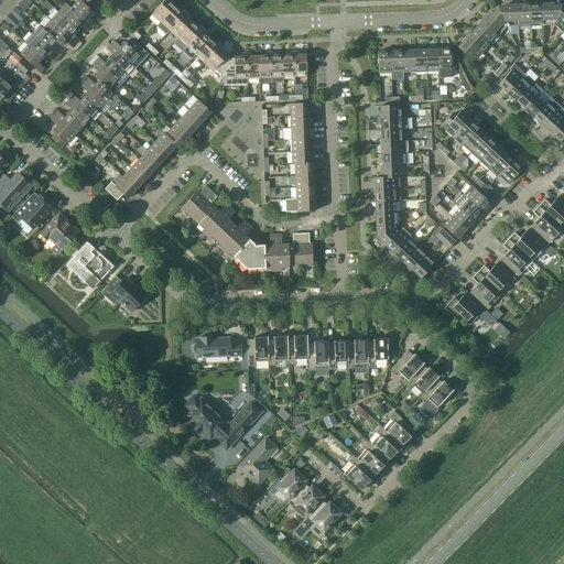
[(78,0),(72,9),(91,28),(96,23),(88,18),(94,12),(90,10),(95,4),(89,0),(78,0)]
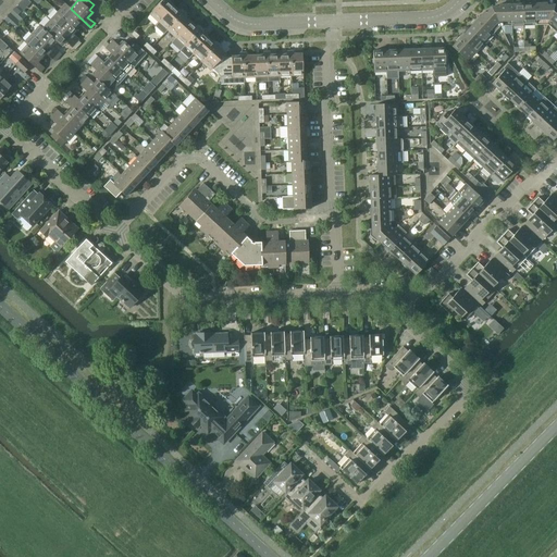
[(160,23),(174,7),(170,2),(169,0),(163,0),(150,14),(160,23)]
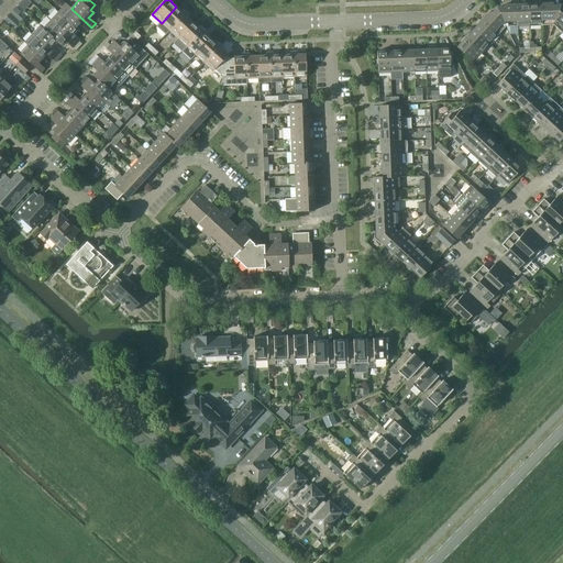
[(545,1),(540,2),(541,25),(553,24),(561,6),(560,6),(553,6),(553,2),(545,3),(545,1)]
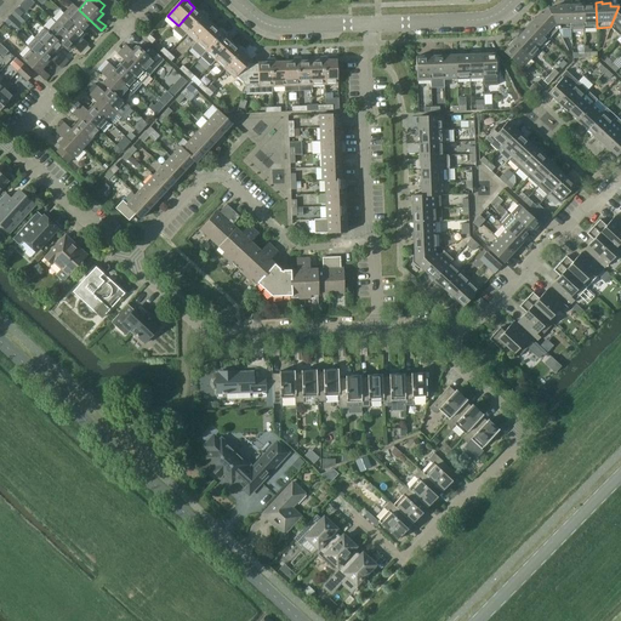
[(557,9),(548,9),(558,29),(571,28),(569,3),(564,4),(564,5),(557,5),(557,9)]
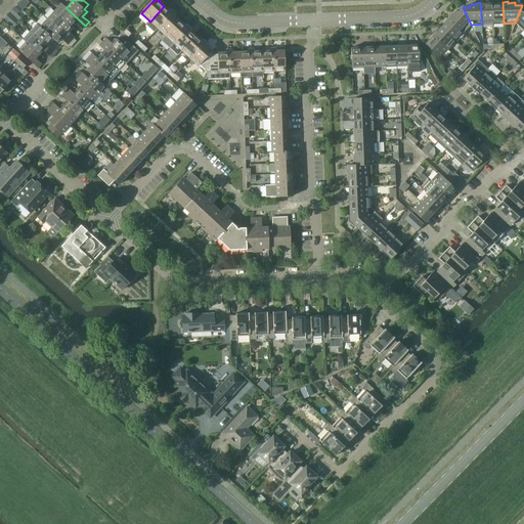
[(485,2),(480,2),(482,24),(492,24),(491,3),(485,4),(485,2)]
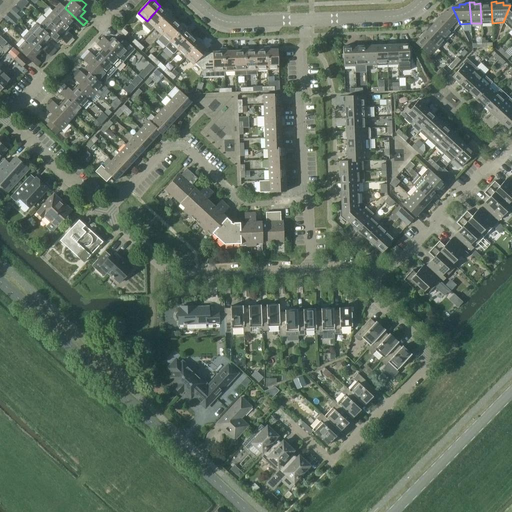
[(487,3),(480,3),(481,23),(492,23),(491,2),(487,2),(487,3)]
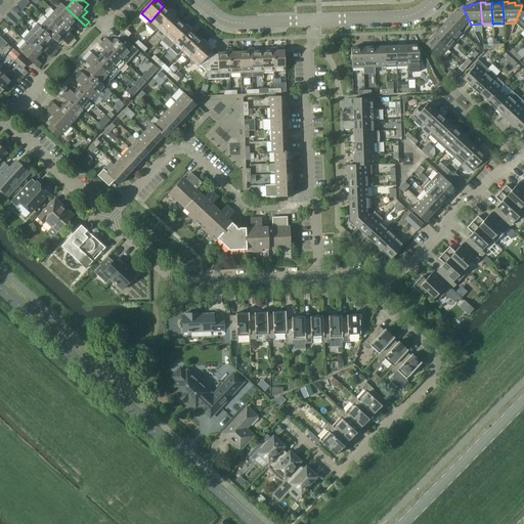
[(61,4),(54,11),(59,15),(72,28),(76,24),(82,30),(85,26),(67,8),(61,4)]
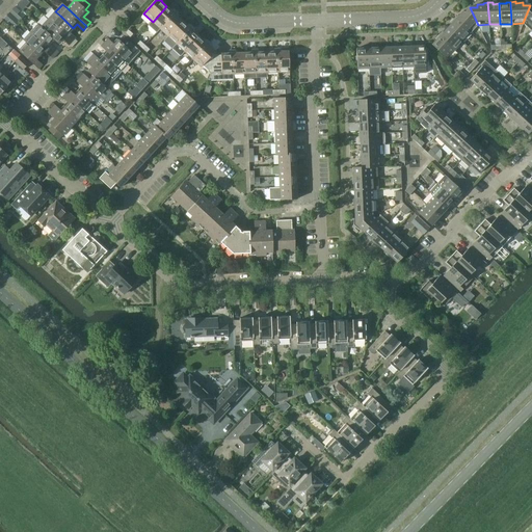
[(531,7),(530,5),(523,23),(531,31),(531,29),(531,7)]
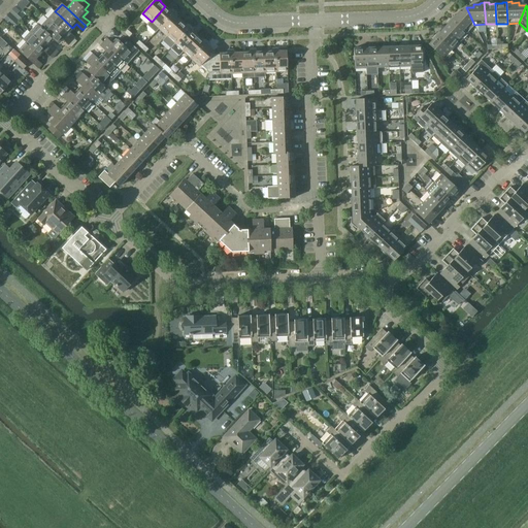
[(156,33),(160,29),(175,11),(174,10),(169,10),(165,6),(152,22),(147,26),(156,33)]
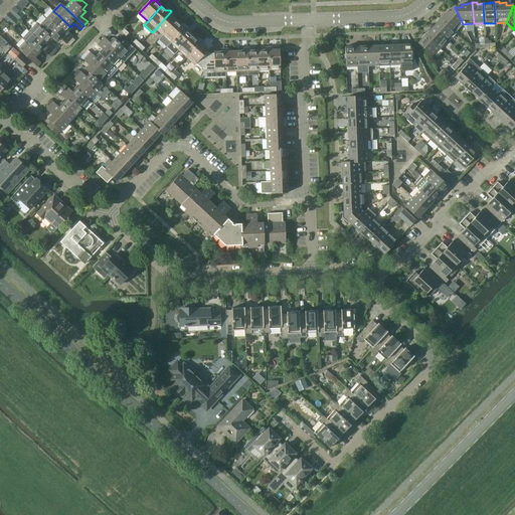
[(14,7),(9,12),(12,15),(13,15),(14,16),(19,11),(14,7)]
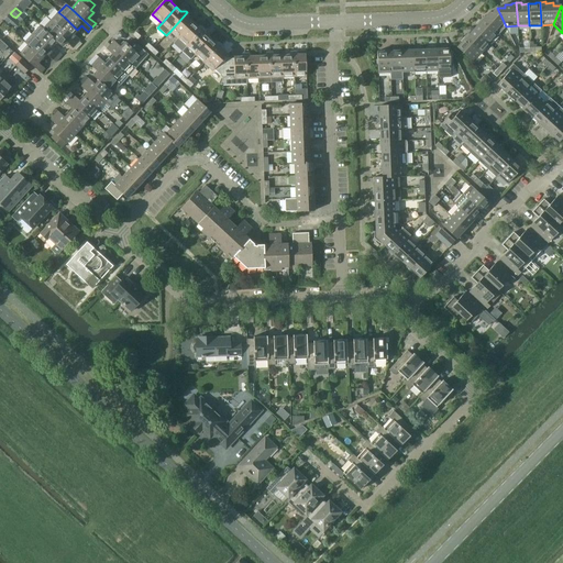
[(484,15),(481,20),(497,35),(506,26),(497,8),(492,13),(490,12),(485,17),(484,15)]
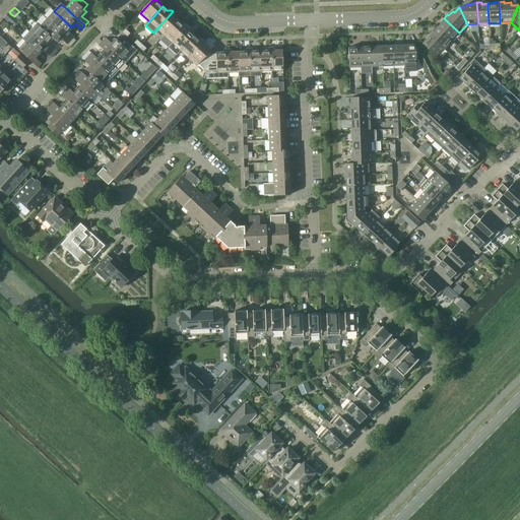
[(54,11),(47,19),(52,23),(70,41),(74,37),(68,30),(71,27),(59,15),(54,11)]
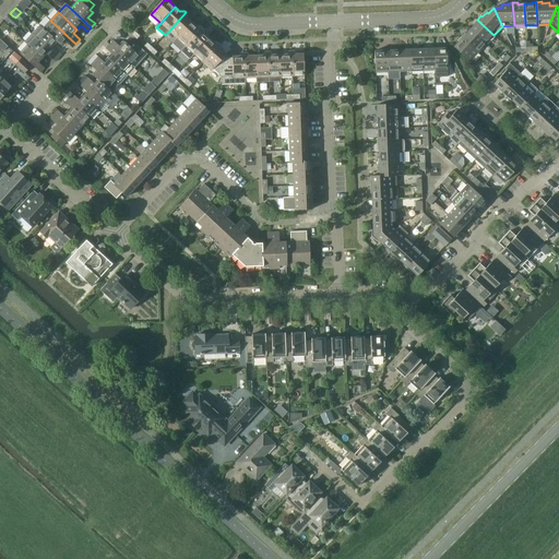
[(169,31),(177,38),(192,23),(188,19),(188,13),(186,12),(169,31)]
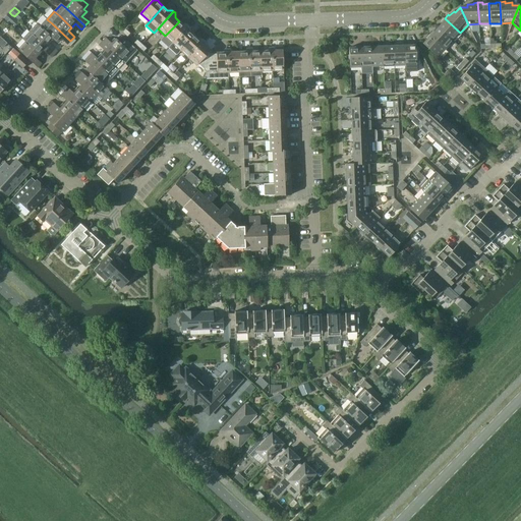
[(9,12),(4,18),(7,21),(13,15),(12,15),(9,12)]
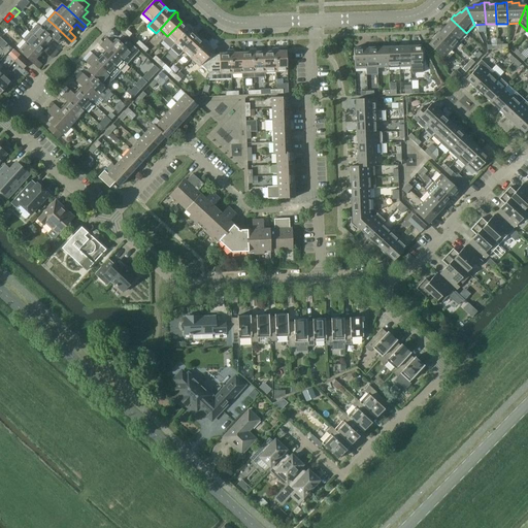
[(449,23),(444,28),(459,41),(466,33),(451,19),(448,22),(449,23)]
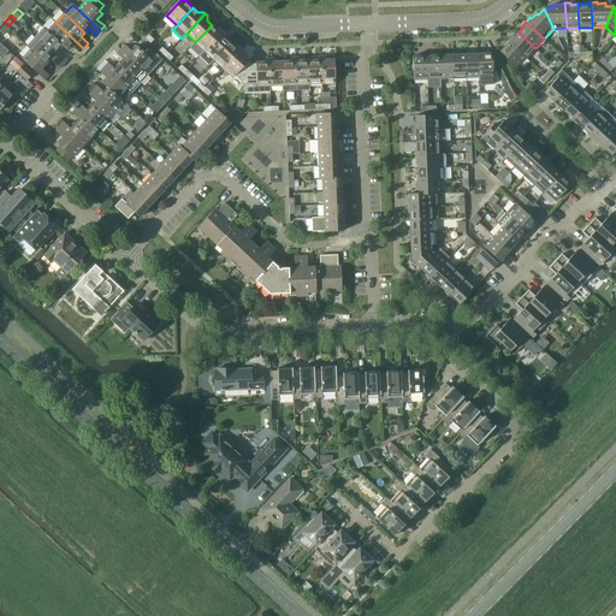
[(55,23),(48,31),(53,36),(63,46),(67,51),(72,46),(80,53),(83,48),(61,28),(55,23)]
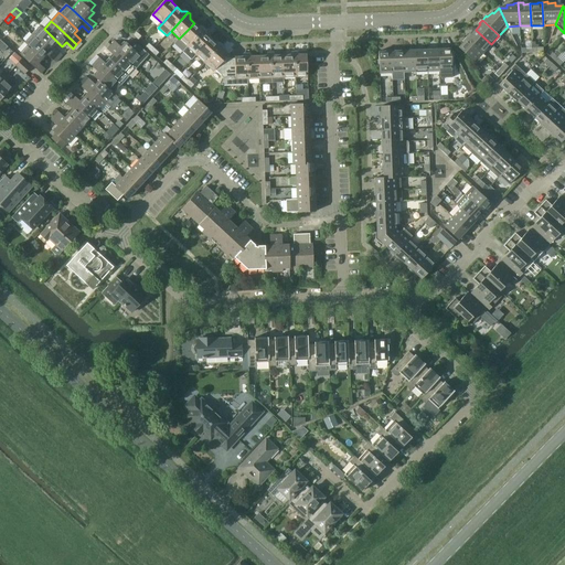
[(183,52),(187,49),(188,48),(205,29),(204,27),(199,28),(194,23),(179,39),(174,44),(183,52)]
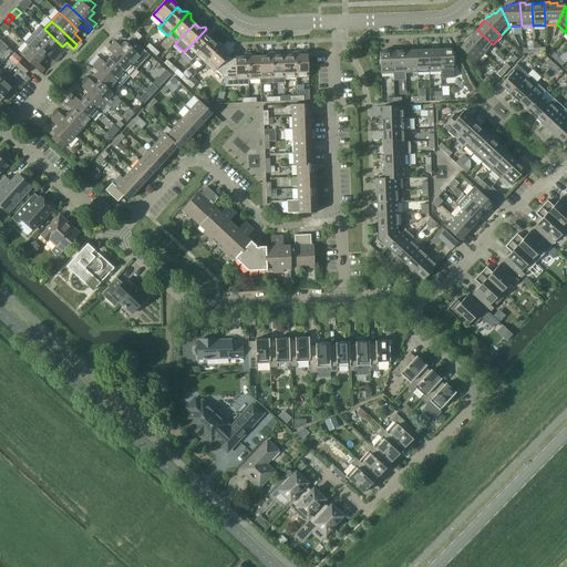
[(40,26),(32,33),(35,38),(57,57),(61,52),(53,45),(58,42),(49,33),(44,29),(40,26)]
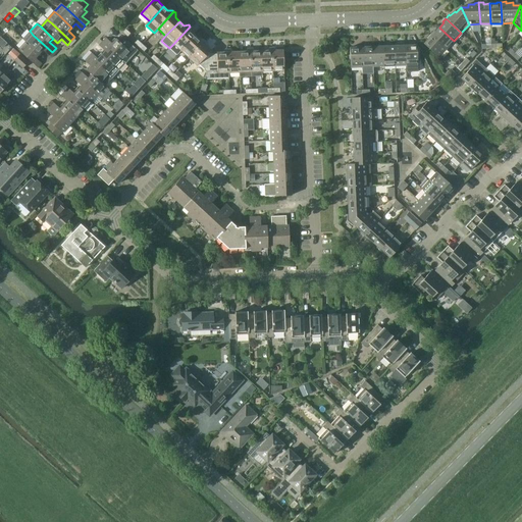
[(172,45),(169,48),(177,56),(181,51),(196,36),(192,32),(191,28),(190,27),(173,44),(172,45)]
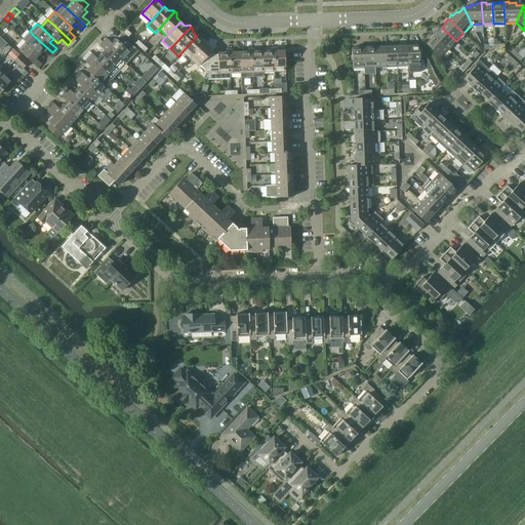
[(436,31),(433,35),(445,45),(449,49),(456,41),(442,28),(437,32),(436,31)]
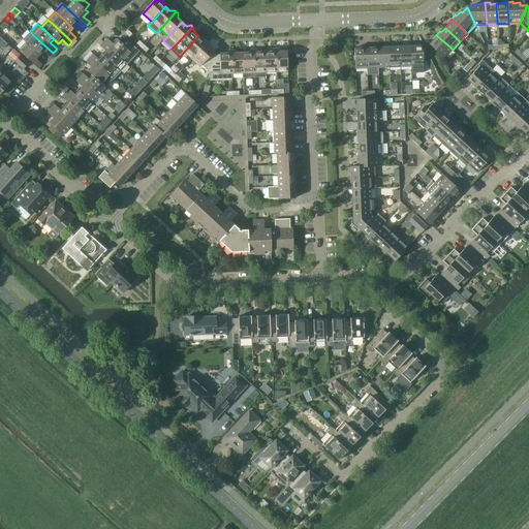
[(30,31),(23,39),(27,42),(39,55),(42,51),(50,57),(53,53),(33,35),(30,31)]
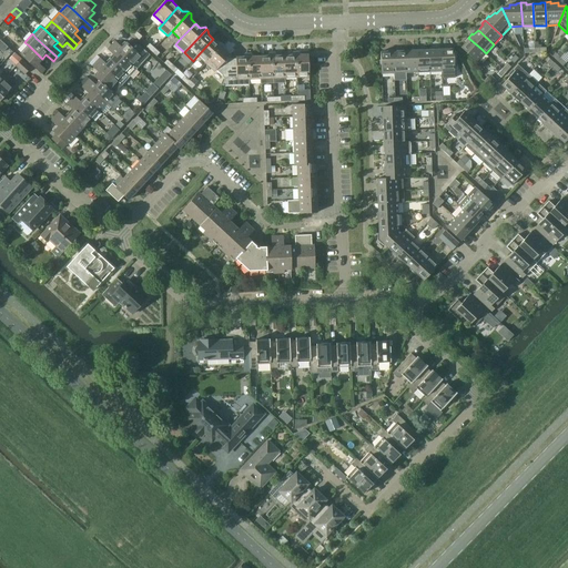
[(466,42),(460,48),(477,62),(486,53),(482,49),(468,38),(465,41),(466,42)]
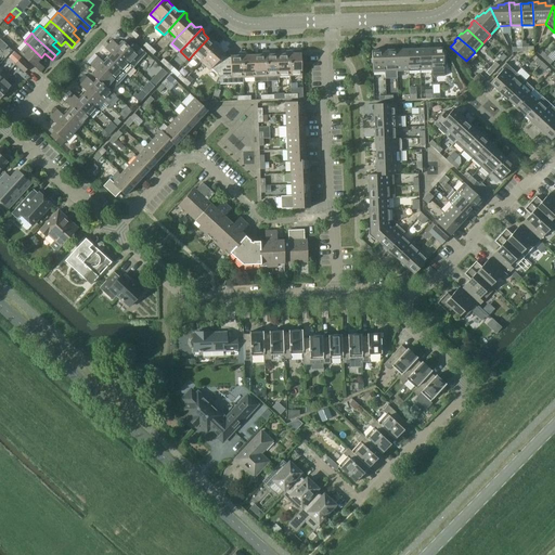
[(208,38),(193,54),(202,62),(219,43),(218,42),(213,42),(208,38)]
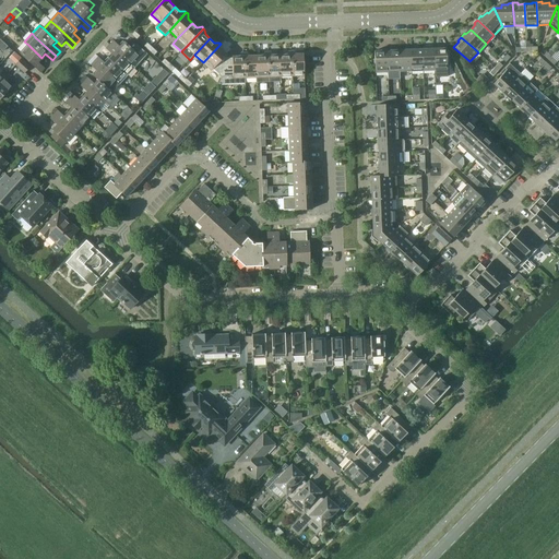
[(114,40),(109,45),(130,63),(134,68),(147,54),(142,49),(132,39),(128,45),(125,42),(120,47),(114,40)]
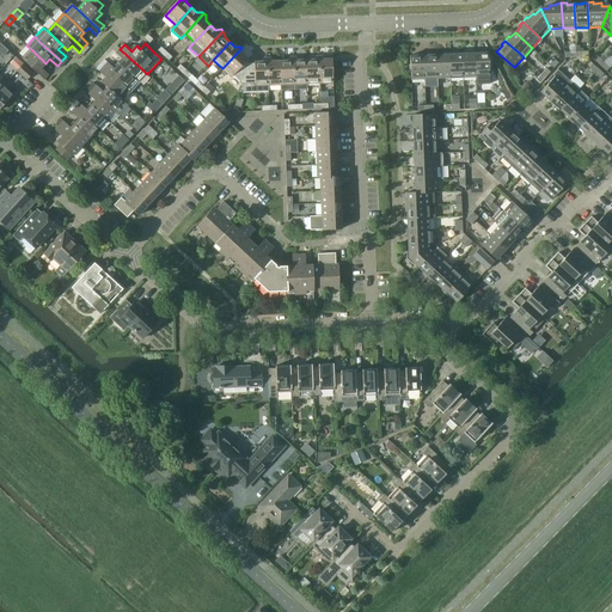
[(242,48),(222,68),(232,78),(234,75),(243,85),(251,65),(248,61),(249,60),(243,55),(243,50),(242,48)]
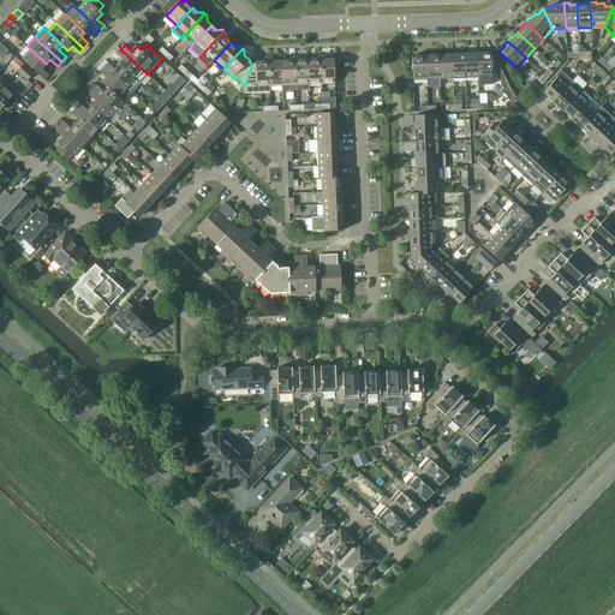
[(31,49),(22,59),(35,71),(45,79),(49,75),(41,67),(46,64),(31,49)]
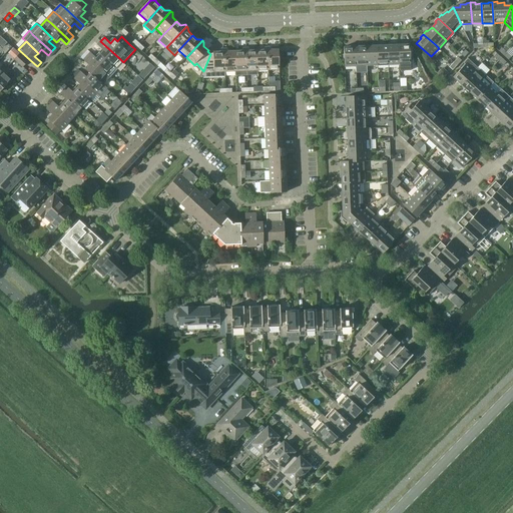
[(100,41),(97,45),(103,50),(100,54),(112,65),(117,70),(123,62),(119,58),(100,41)]
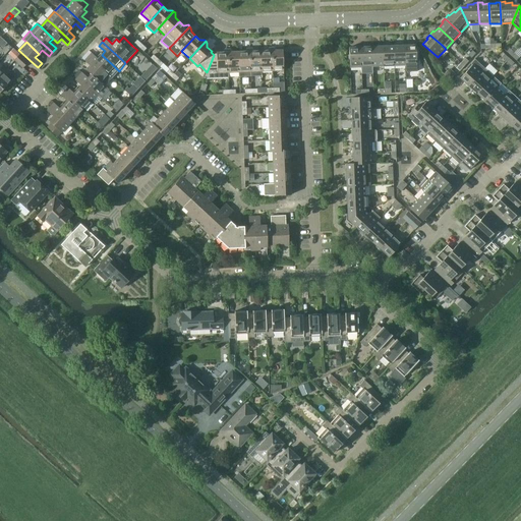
[(400,46),(394,46),(395,66),(405,65),(405,61),(404,44),(400,45),(400,46)]
